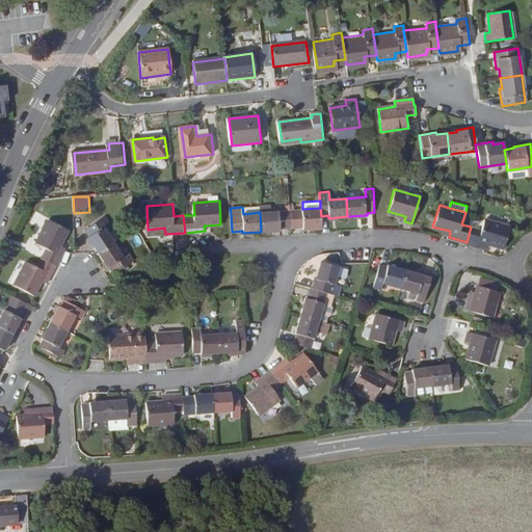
[(302,209),(290,210),(292,227),(302,227),(302,229),(321,227),(321,216),(320,208),(302,209)]
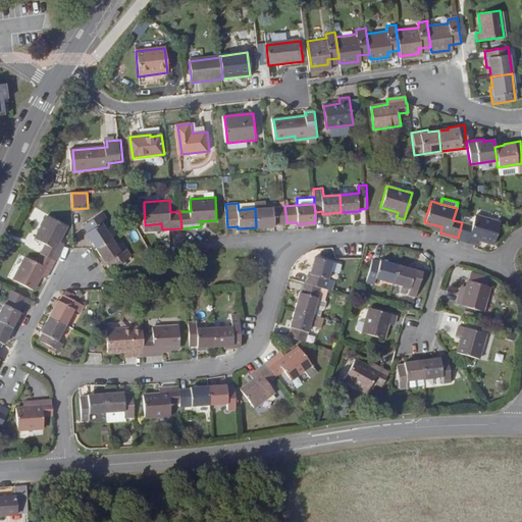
[(286,222),(284,206),(264,208),(255,208),(256,227),(276,225),(275,223),(286,222)]
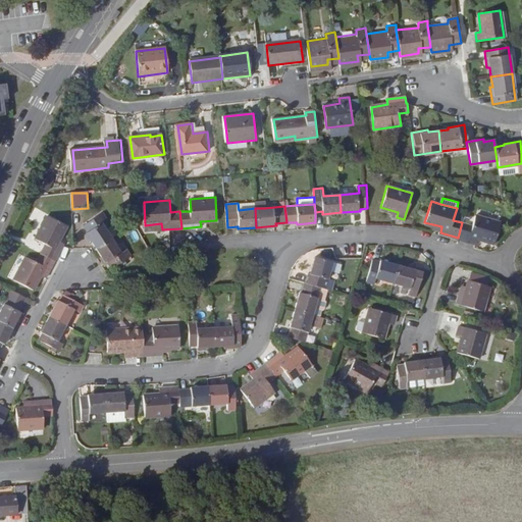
[(97,249),(112,239),(107,230),(103,224),(109,220),(105,214),(85,227),(90,233),(88,235),(97,249)]
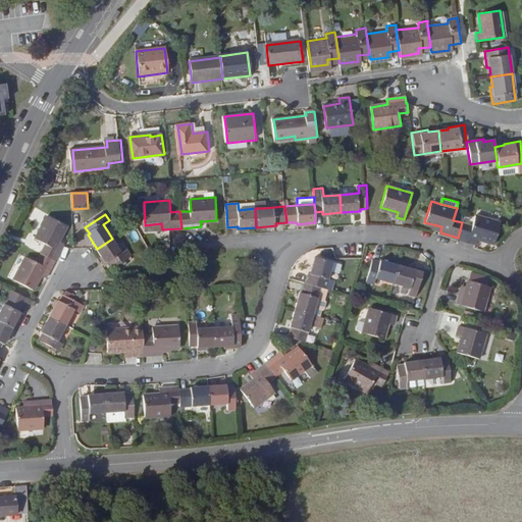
[(462,222),(458,238),(476,243),(478,238),(493,243),(500,220),(476,214),(472,225),(462,222)]
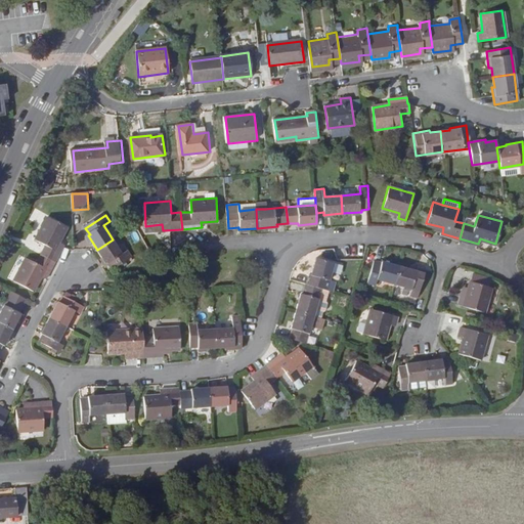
[(46,245),(42,255),(56,262),(64,246),(60,243),(69,228),(48,218),(36,241),(46,245)]
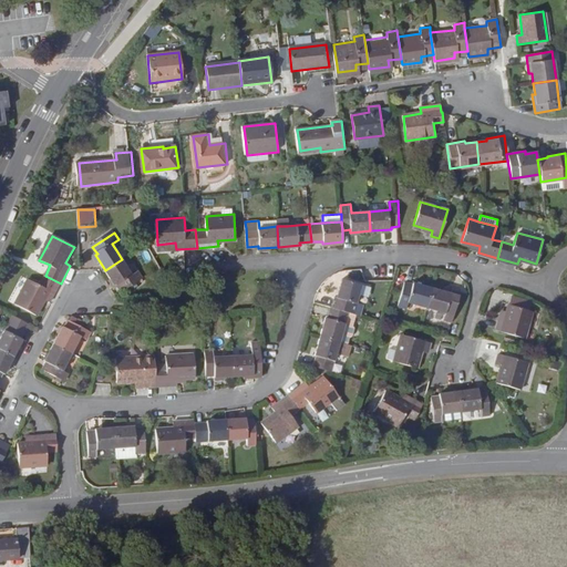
[(119,239),(112,244),(116,250),(123,246),(119,239)]
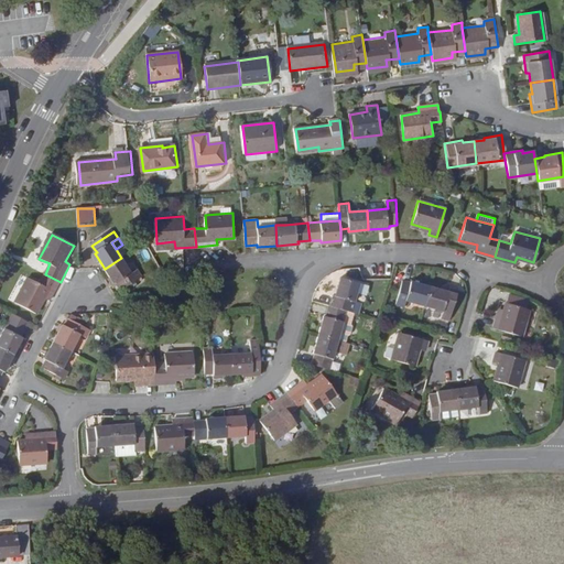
[(132,262),(127,255),(121,258),(127,266),(132,262)]
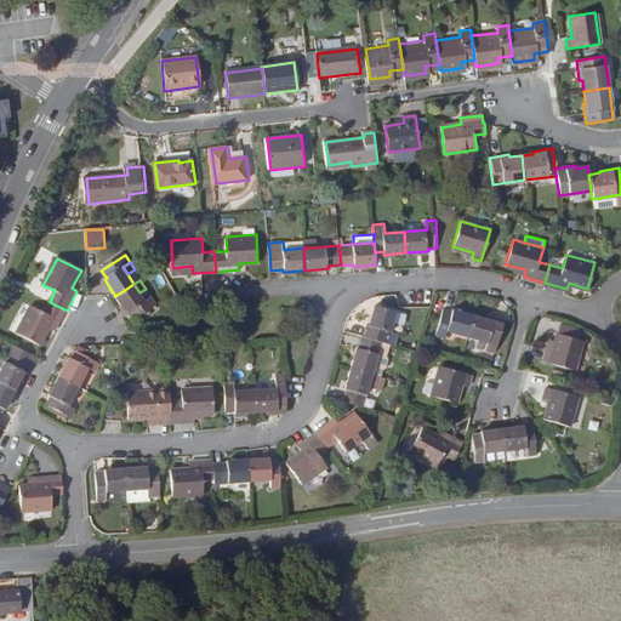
[(140,292),(134,284),(115,296),(126,313),(129,312),(134,319),(157,305),(152,295),(144,300),(140,292)]
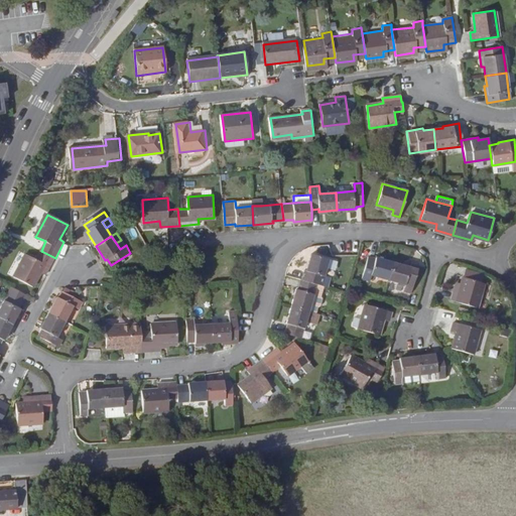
[(55,258),(41,251),(36,260),(26,254),(14,276),(34,287),(41,272),(46,275),(55,258)]
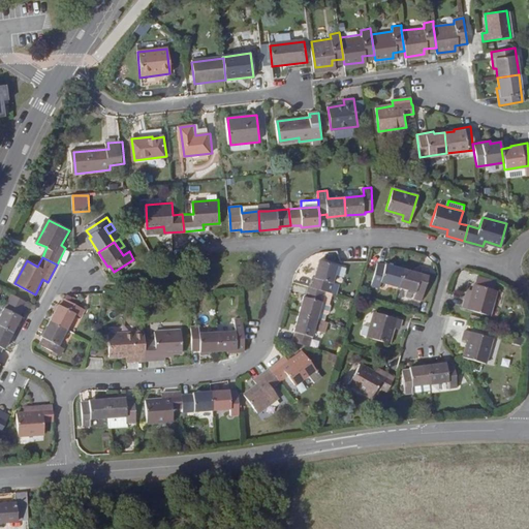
[(316,280),(313,289),(324,292),(330,294),(338,267),(319,261),(314,279),(316,280)]
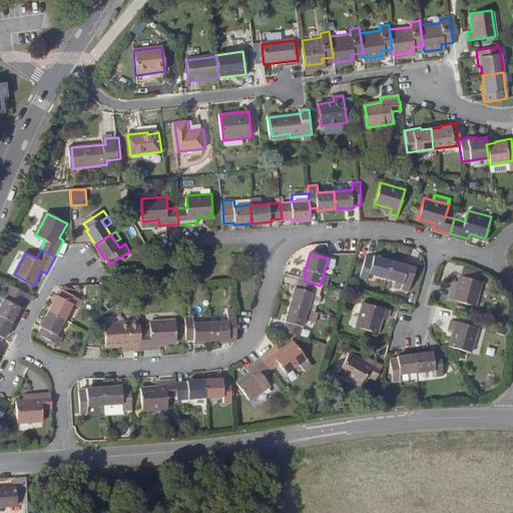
[(385,281),(390,264),(373,259),(372,261),(366,260),(360,281),(367,283),(369,276),(385,281)]
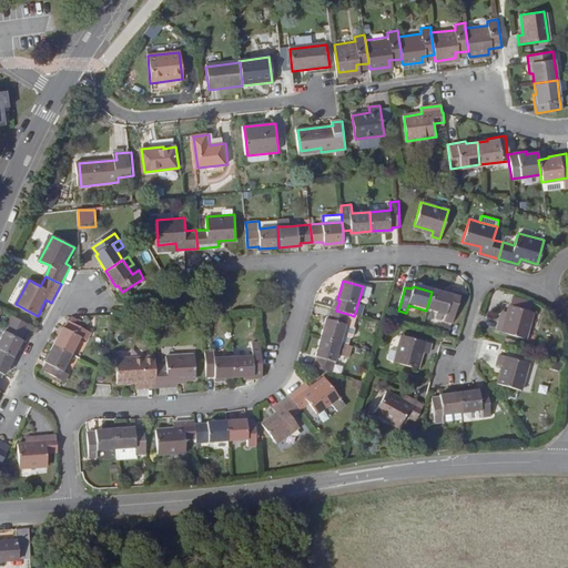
[(444,295),(432,292),(426,311),(444,315),(442,323),(450,326),(457,303),(449,300),(450,297),(444,295)]
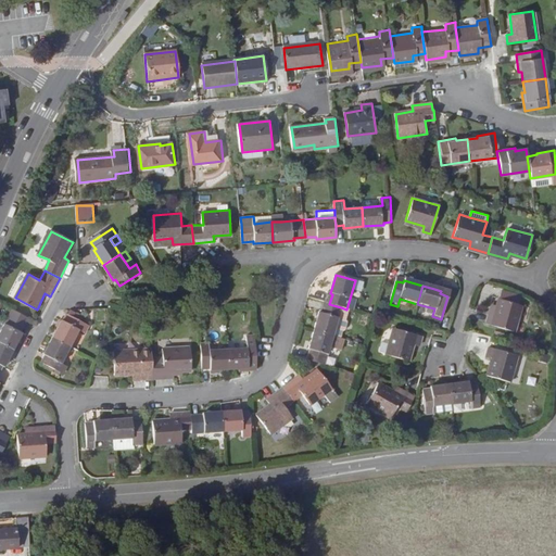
[(440,293),(447,297),(450,289),(442,287),(441,291),(440,293)]
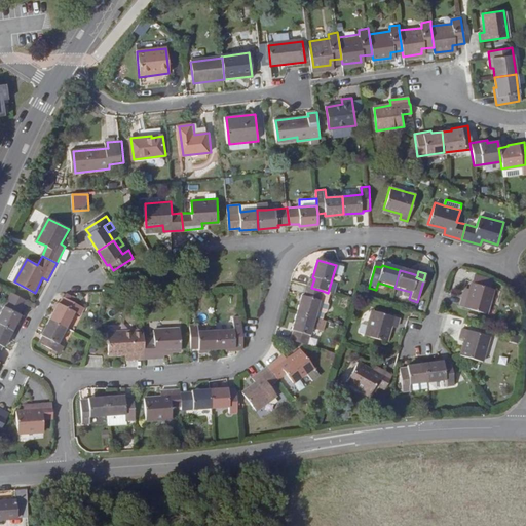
[(466,300),(462,298),(459,307),(487,315),(493,290),(472,284),(470,291),(466,300)]
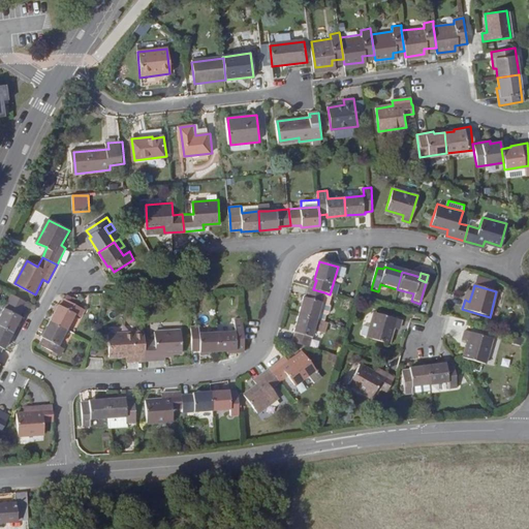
[(299,315),(316,320),(324,292),(313,289),(308,288),(306,298),(304,297),(299,315)]
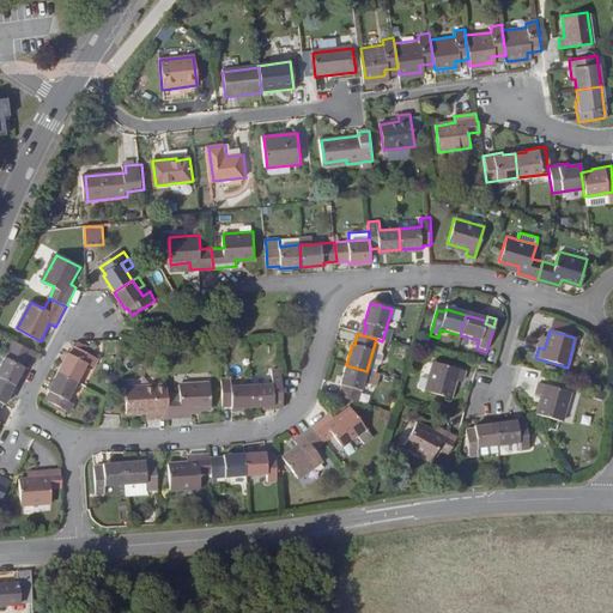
[(28,349),(6,337),(0,347),(0,378),(12,386),(23,366),(19,365),(28,349)]
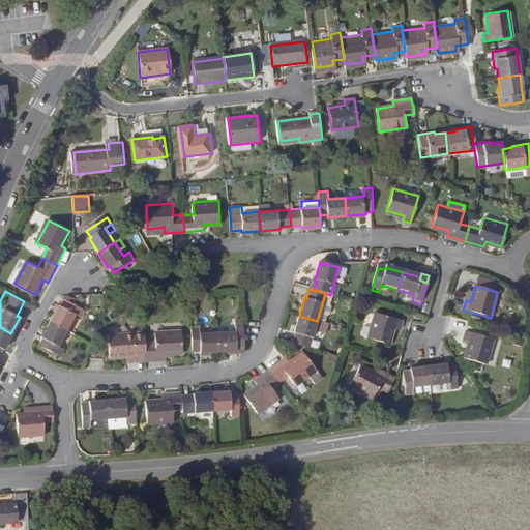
[(58,307),(50,323),(66,331),(75,317),(82,320),(86,313),(64,301),(61,308),(58,307)]
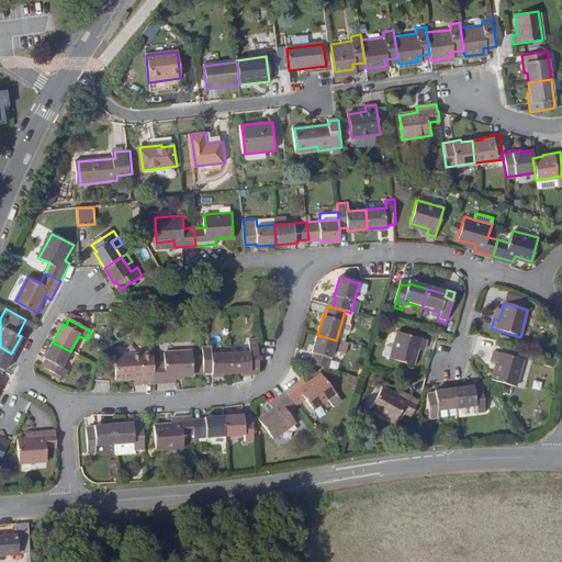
[(398,333),(390,362),(413,369),(418,350),(424,351),(427,341),(398,333)]
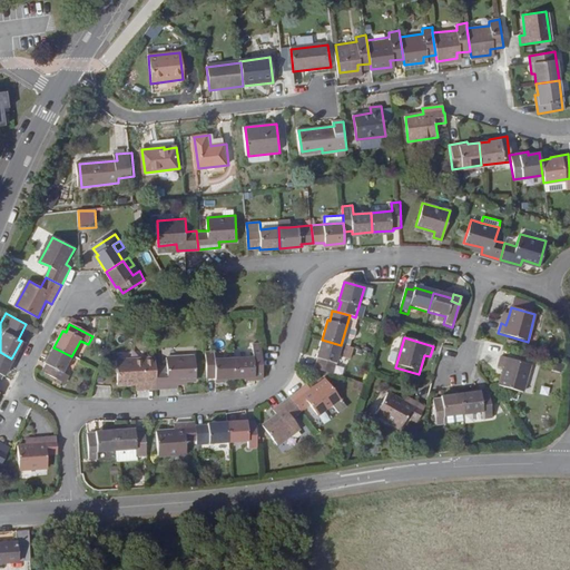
[(316,370),(333,375),(341,345),(322,340),(316,359),(318,360),(316,370)]
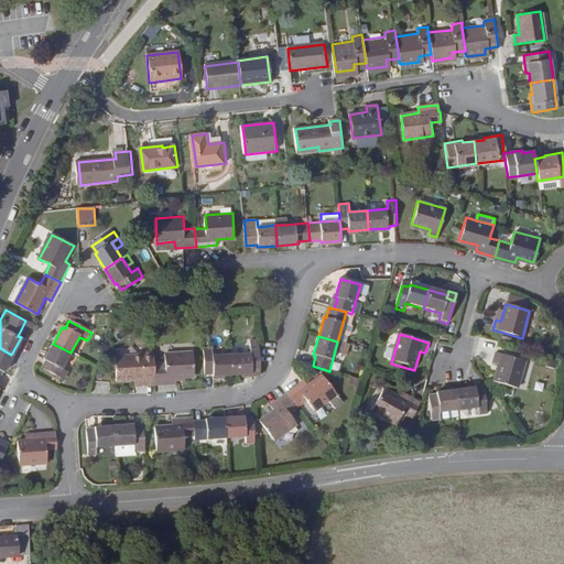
[(255,376),(262,373),(260,339),(252,340),(253,353),(232,354),(235,375),(253,372),(255,376)]
